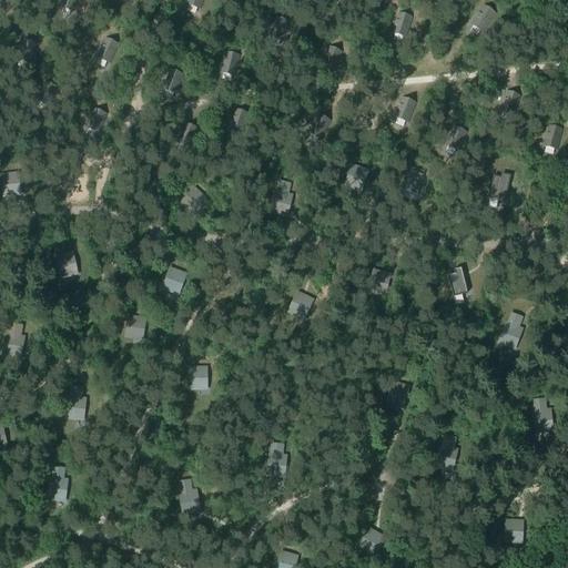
[(73,12),(77,0),(61,0),(60,8),(73,12)]
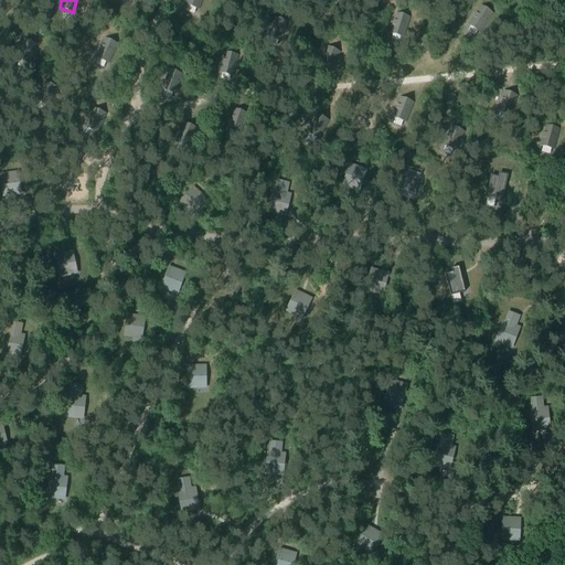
[(479,31),(491,13),(481,7),(469,24),(479,31)]
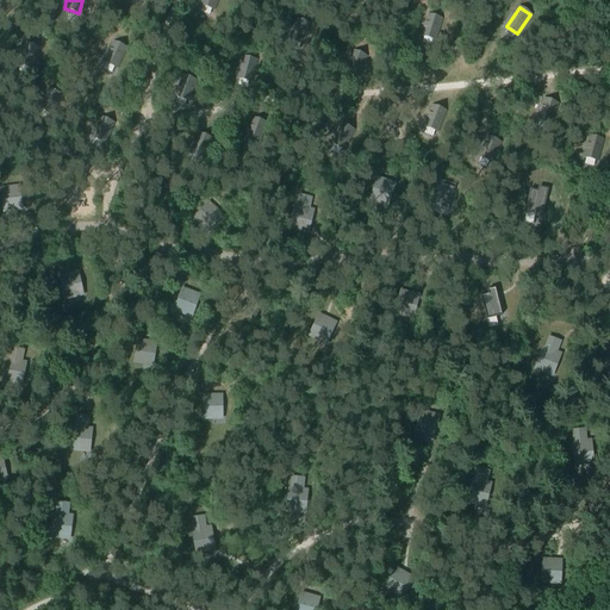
[(435,39),(441,18),(429,16),(423,36),(435,39)]
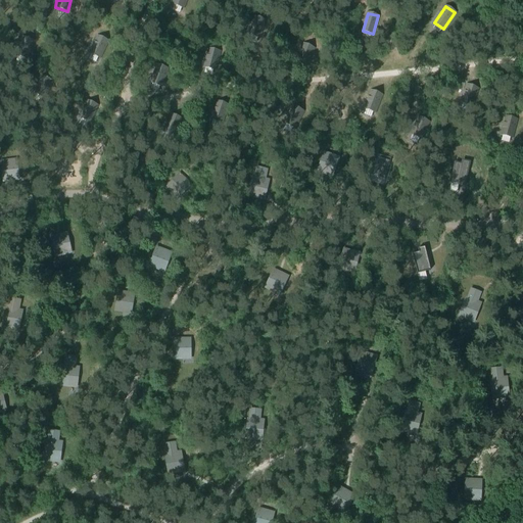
[(258,38),(265,20),(254,16),(248,35),(258,38)]
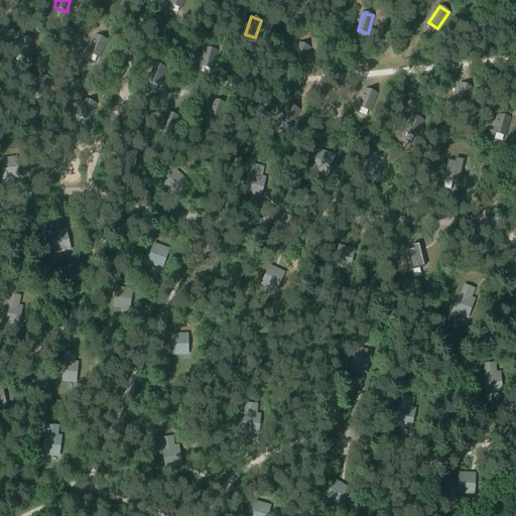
[(27,59),(34,39),(22,35),(15,54),(27,59)]
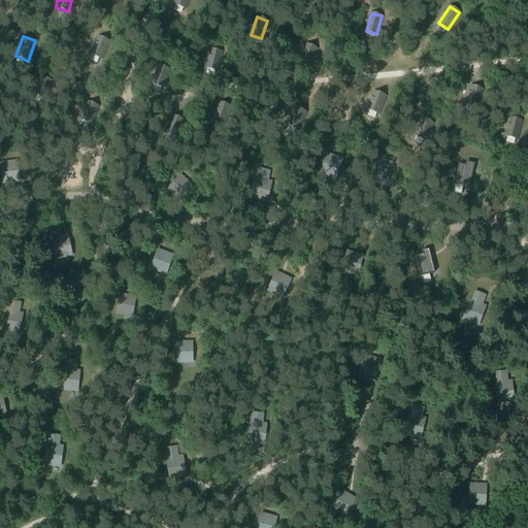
[(101,60),(110,41),(97,36),(90,54),(101,60)]
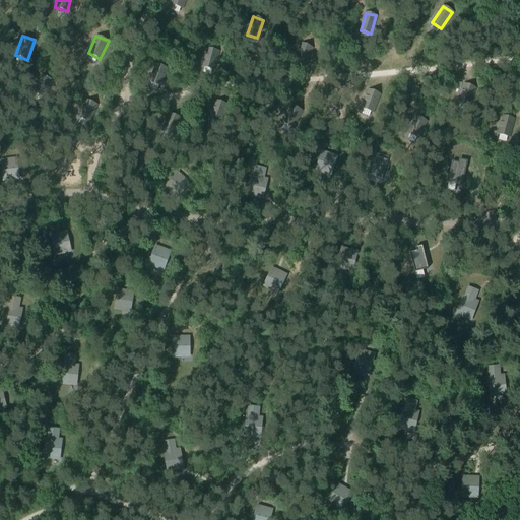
[(305,65),(312,48),(302,44),(295,60),(305,65)]
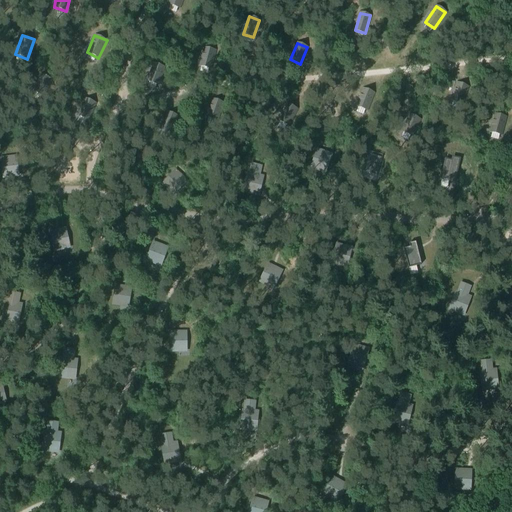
[(210,68),(215,51),(205,48),(200,66),(210,68)]
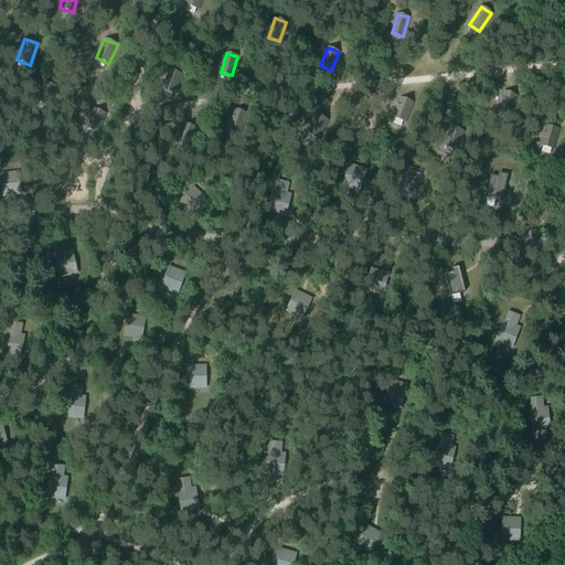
[(174,94),(181,74),(169,71),(162,89),(174,94)]
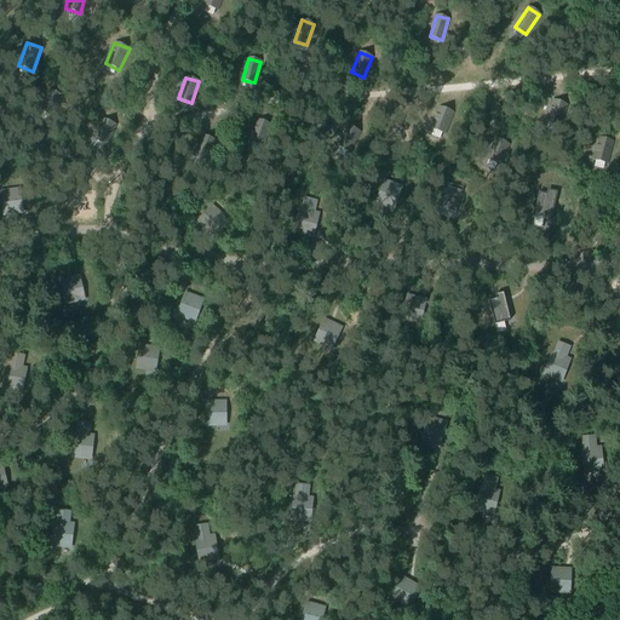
[(560,126),(567,105),(554,101),(546,121),(560,126)]
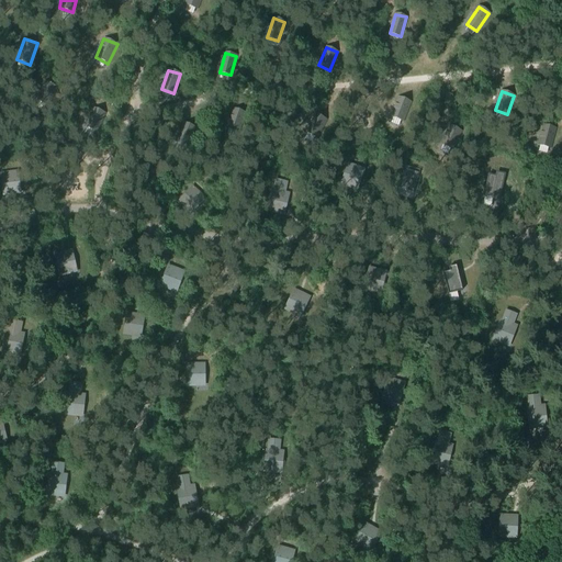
[(403,120),(409,102),(398,98),(392,116),(403,120)]
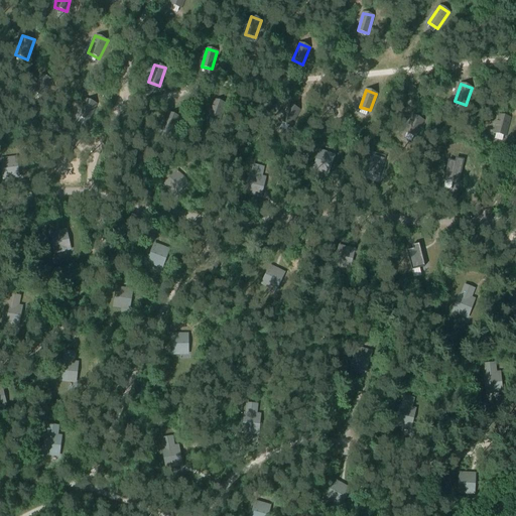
[(90,122),(97,104),(86,99),(77,117),(90,122)]
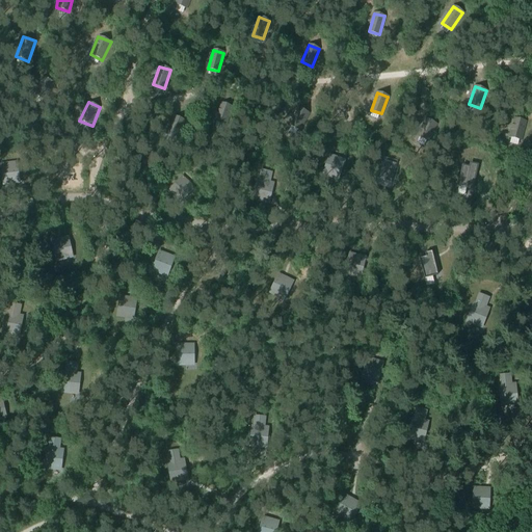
[(225,125),(232,107),(221,103),(215,122),(225,125)]
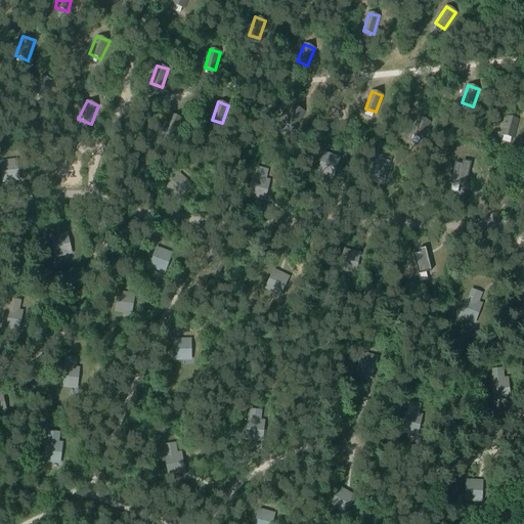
[(295,128),(304,112),(294,106),(286,124),(295,128)]
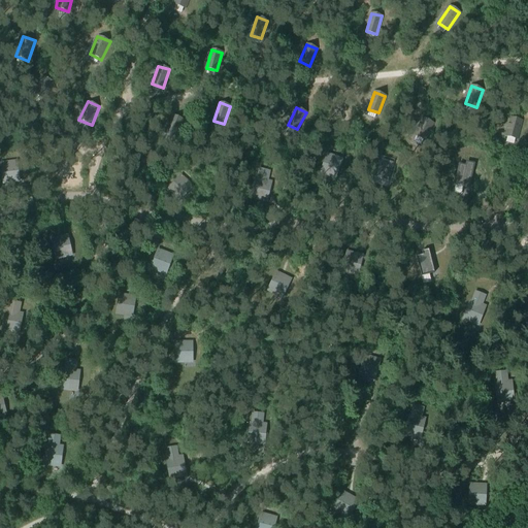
[(175,137),(183,120),(172,117),(165,133),(175,137)]
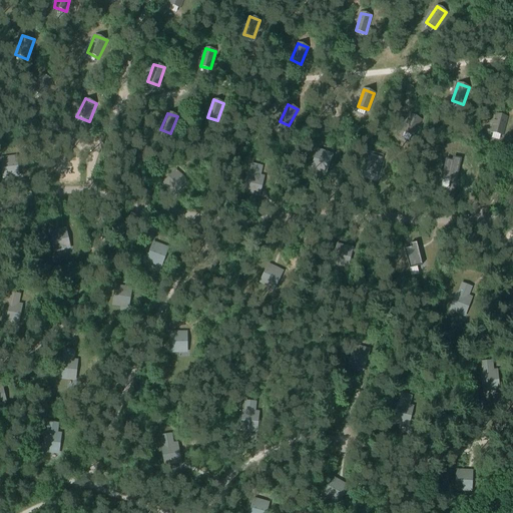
[(502,134),(507,117),(496,114),(491,132),(502,134)]
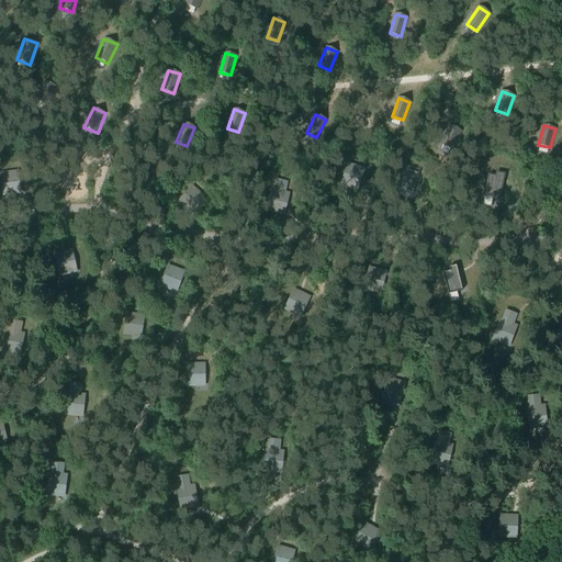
[(452,148),(461,131),(450,126),(441,144),(452,148)]
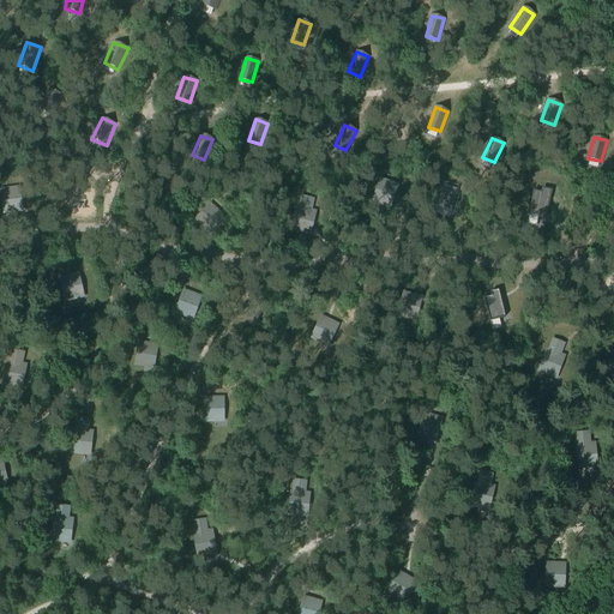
[(393,203),(399,185),(379,179),(371,202),(381,205),(384,199),(393,203)]
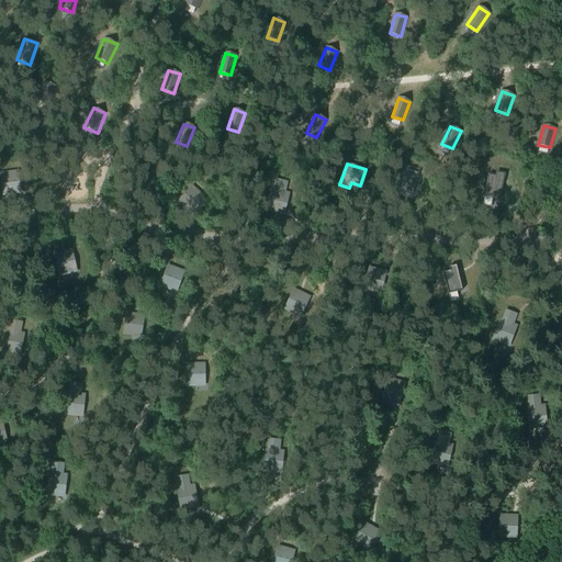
[(0,177),(2,197),(12,195),(12,189),(21,188),(18,170),(0,172),(0,177)]
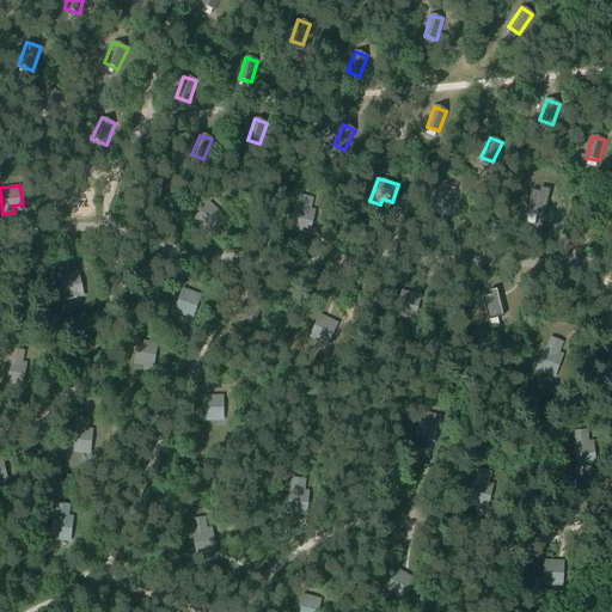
[(546,208),(550,191),(530,187),(525,210),(536,213),(537,206),(546,208)]
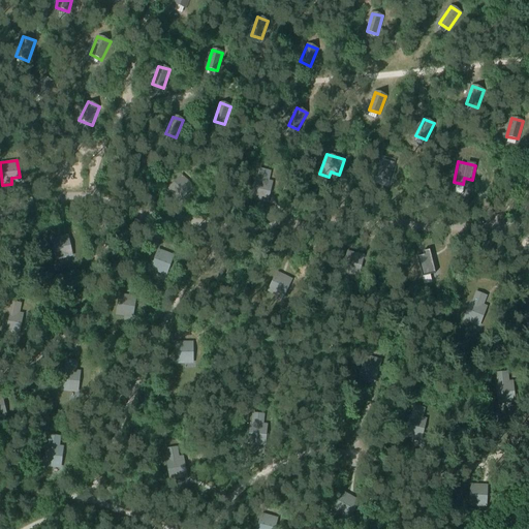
[(380,162),(375,184),(389,188),(394,169),(389,168),(390,165),(380,162)]
